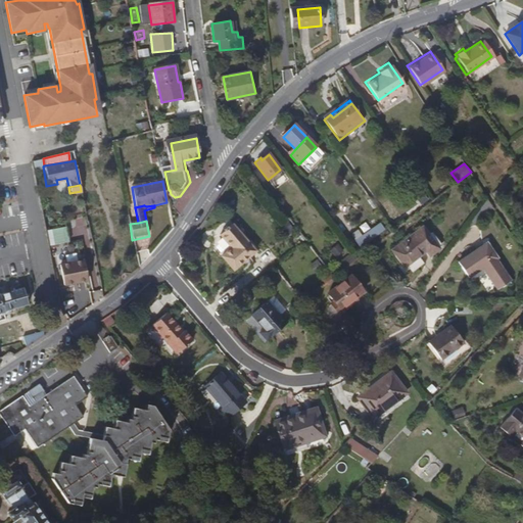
[(233,271),(255,251),(232,225),(220,235),(231,248),(221,257),(233,271)]
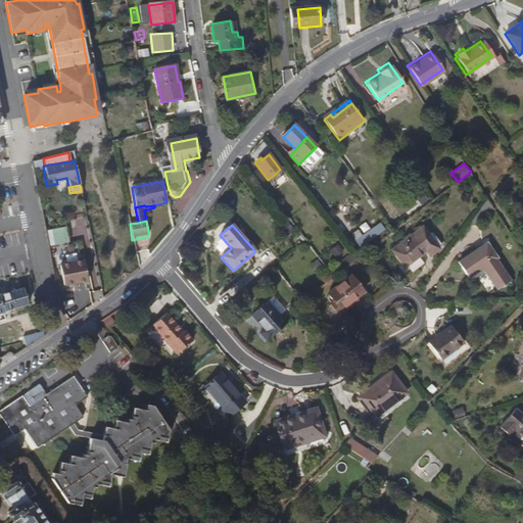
[(369,239),(385,232),(382,225),(366,232),(369,239)]
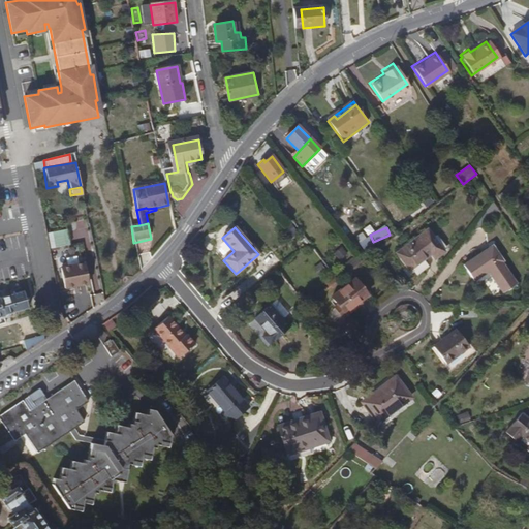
[(48,232),(50,249),(70,245),(67,229),(48,232)]
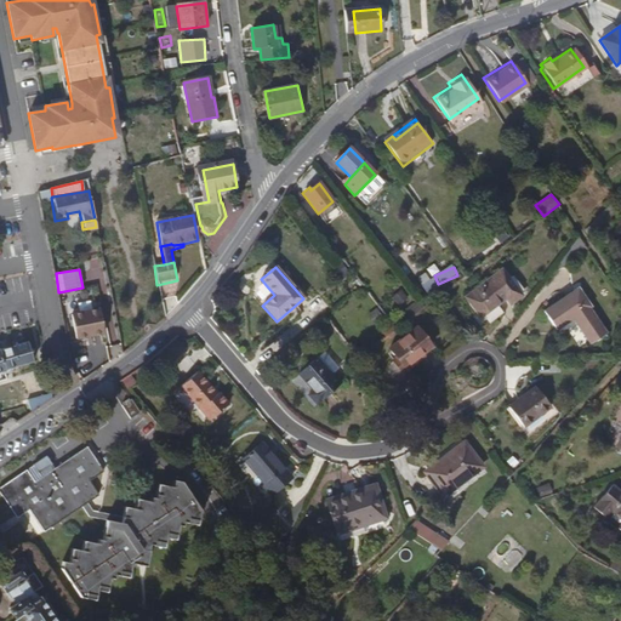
[(507,298),(491,279),(466,298),(482,318),(507,298)]
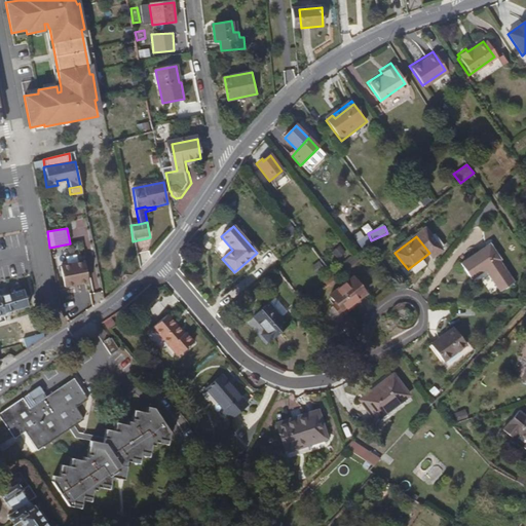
[(498,292),(513,283),(496,260),(498,258),(487,241),(459,262),(471,277),(483,269),(498,292)]
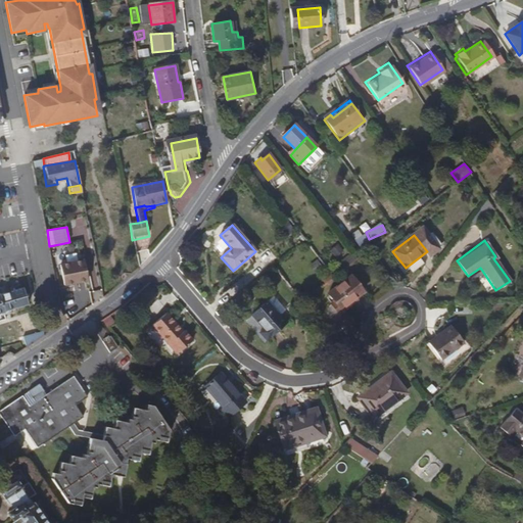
[(331,249),(338,259),(345,254),(338,244),(331,249)]
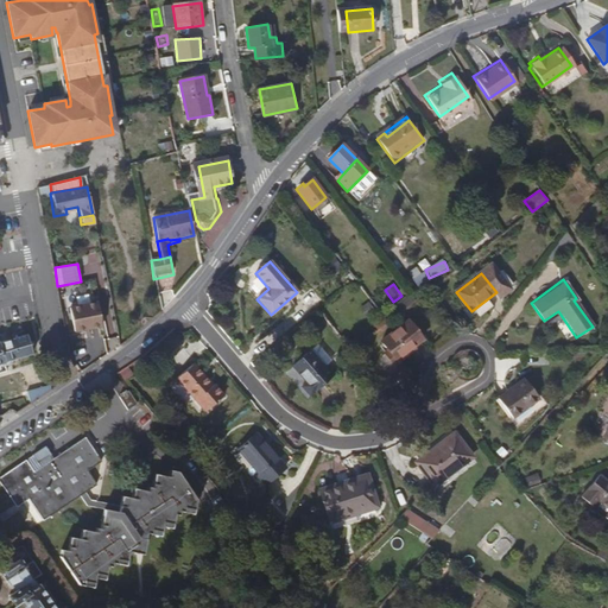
[(101,327),(97,303),(70,309),(75,333),(101,327)]
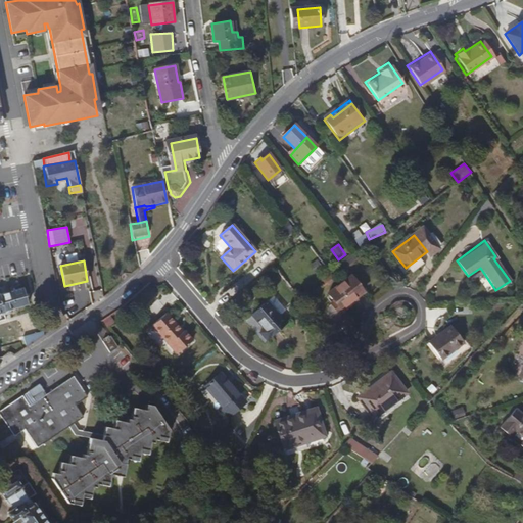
[(350,302),(355,299),(364,292),(351,277),(328,294),(334,301),(331,304),(339,315),(351,304),(350,302)]
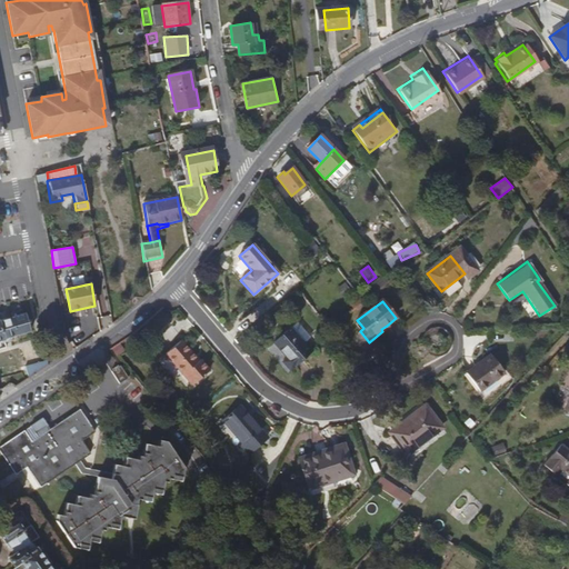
[(0,340),(29,332),(25,315),(22,316),(21,310),(11,312),(12,318),(0,321),(0,340)]
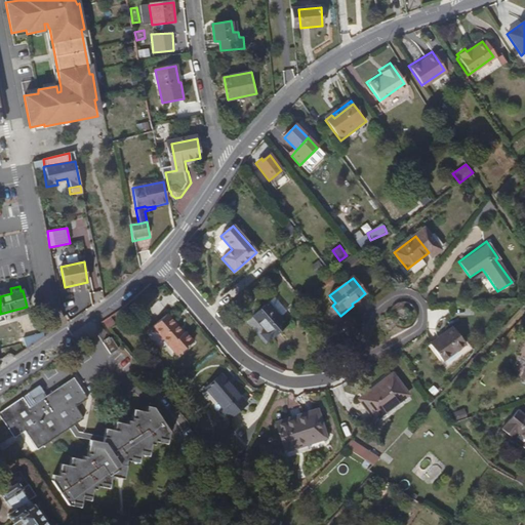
[(268,344),(288,326),(281,318),(279,318),(268,304),(253,317),(265,331),(260,335),(268,344)]
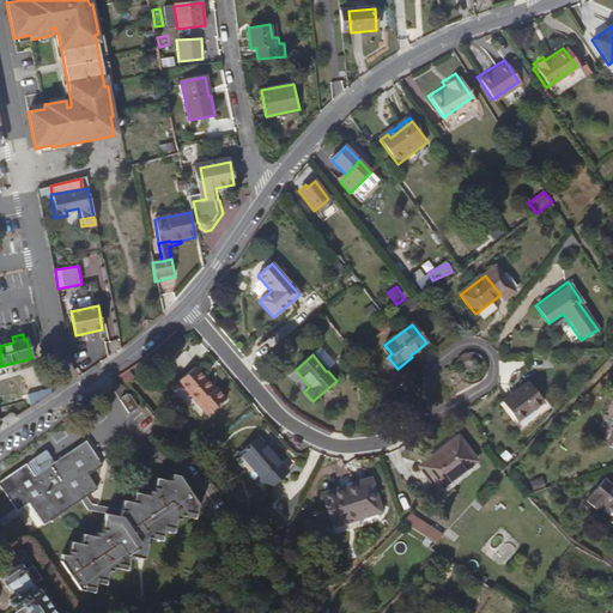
[(207,416),(226,399),(217,387),(214,389),(196,366),(180,381),(207,416)]
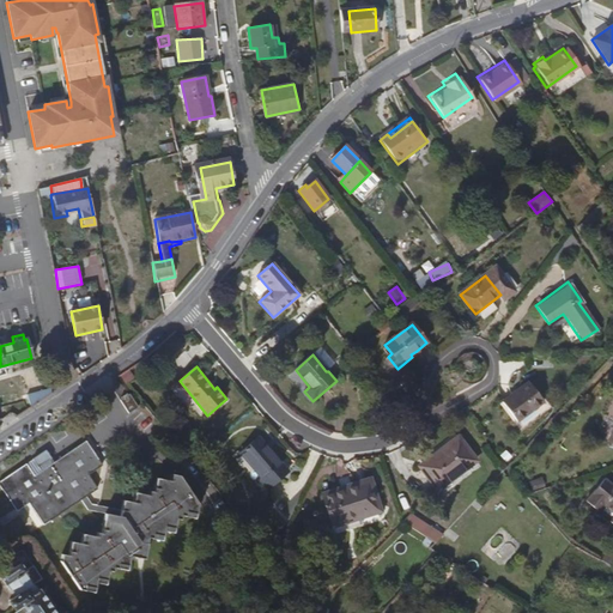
[(67,378),(71,382),(80,376),(78,372),(67,378)]
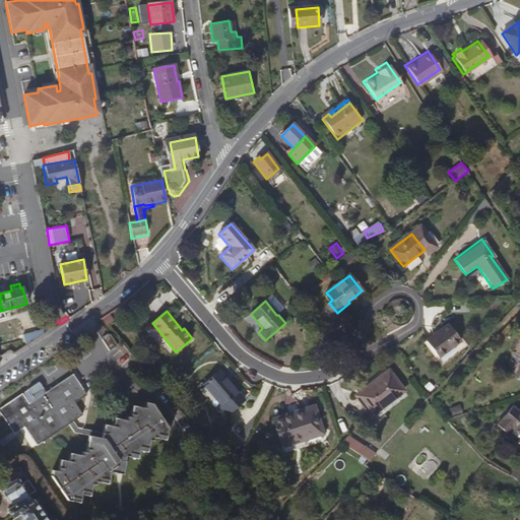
[(461,339),(448,323),(426,340),(439,356),(461,339)]
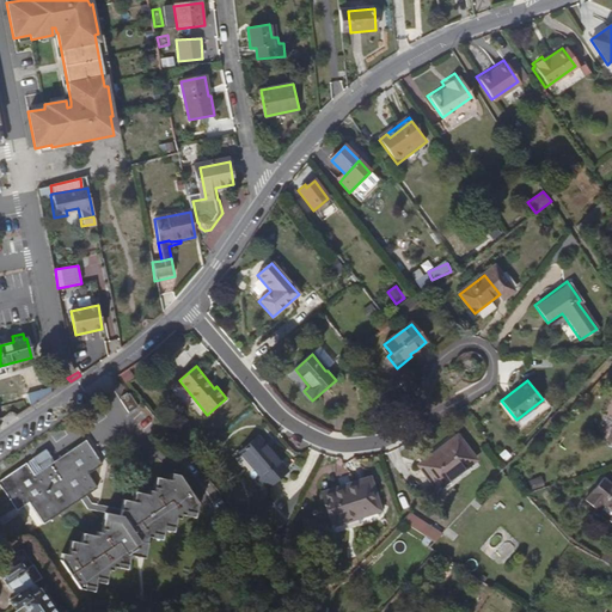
[(50,387),(28,393),(30,403),(53,396),(50,387)]
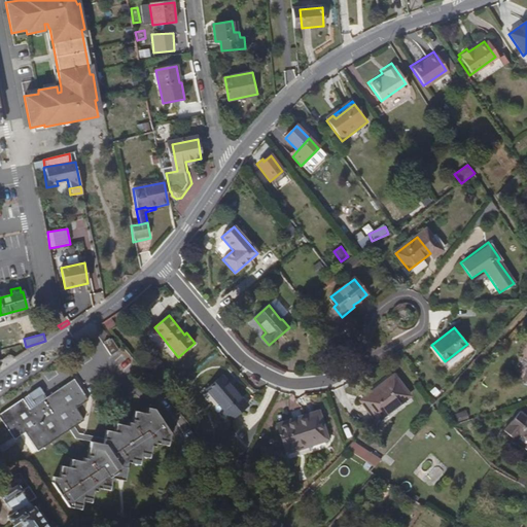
[(111,338),(103,344),(111,356),(119,350),(111,338)]
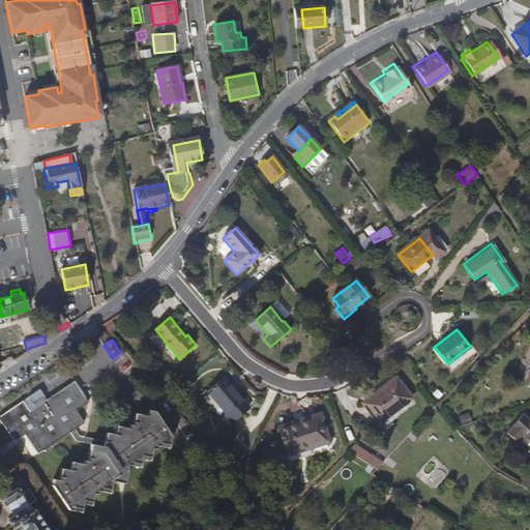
[(11,356),(2,361),(6,370),(16,363),(11,356)]
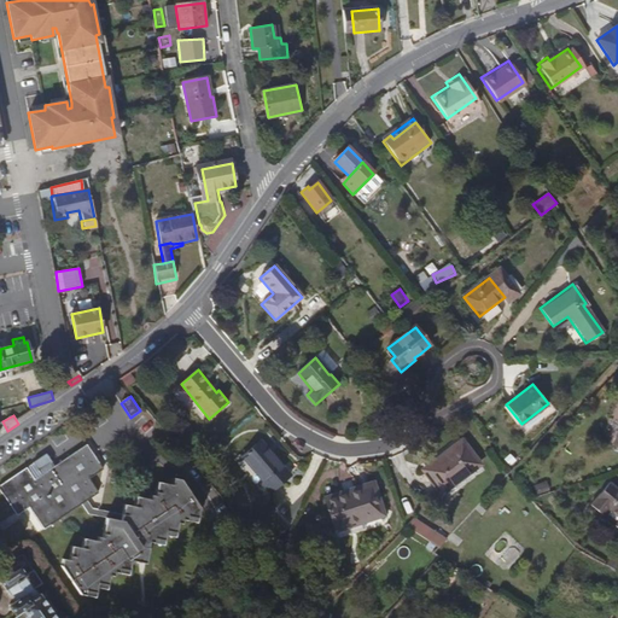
[(481,462),(462,439),(423,468),(442,493),(481,462)]
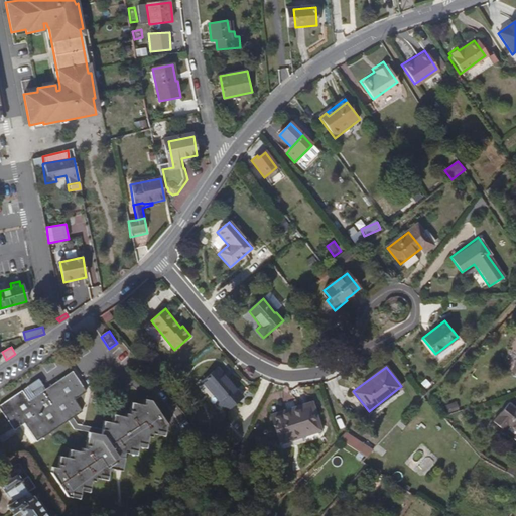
[(218,368),(203,381),(220,402),(218,404),(225,412),(243,397),(218,368)]
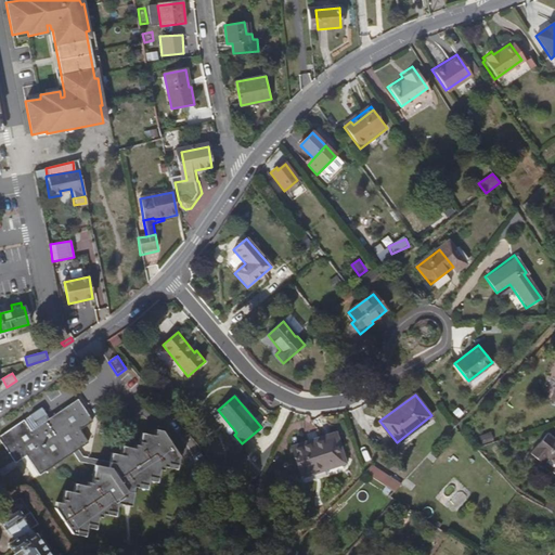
[(74,453),(78,461),(84,457),(78,450),(89,443),(80,430),(93,421),(78,398),(49,420),(46,415),(48,414),(43,407),(31,414),(38,426),(33,429),(25,420),(0,436),(0,439),(15,463),(27,455),(40,476),(74,453)]
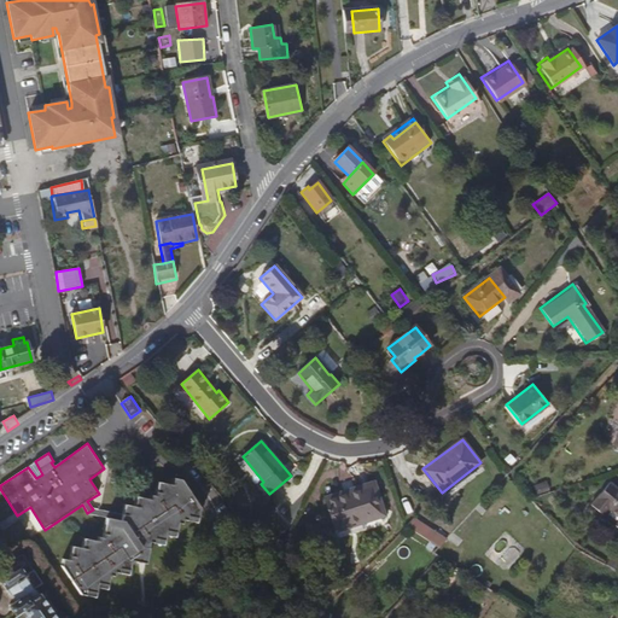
[(93,509),(87,513),(106,519),(103,538),(98,538),(97,542),(82,538),(80,549),(70,547),(68,558),(62,559),(60,566),(80,595),(94,598),(95,589),(105,590),(110,571),(127,576),(130,561),(144,565),(150,543),(163,546),(164,536),(174,538),(176,524),(181,525),(182,520),(196,524),(199,507),(181,479),(173,477),(172,485),(157,482),(155,497),(150,496),(149,500),(135,496),(133,507),(123,506),(122,514),(93,509)]
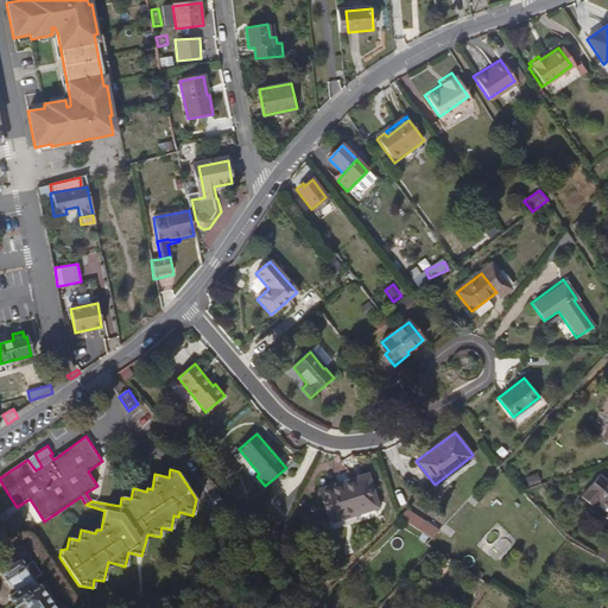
[(354,508),(355,513),(378,506),(368,473),(341,481),(341,483),(321,489),(329,517),(354,508)]
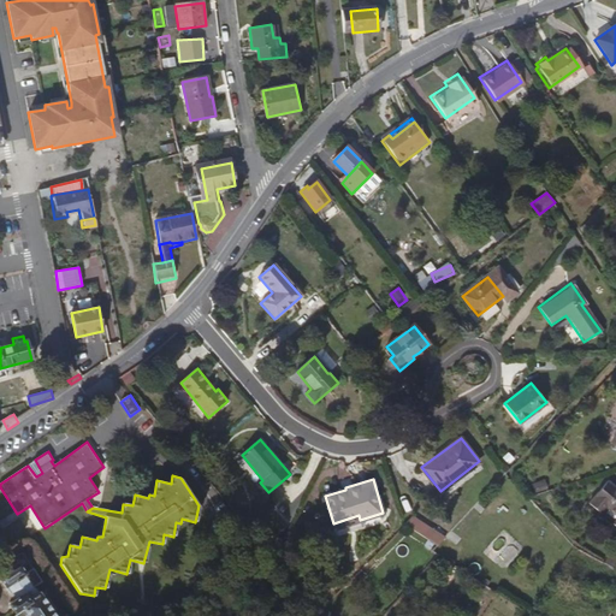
[(532,484),(534,493),(548,489),(545,479),(532,484)]
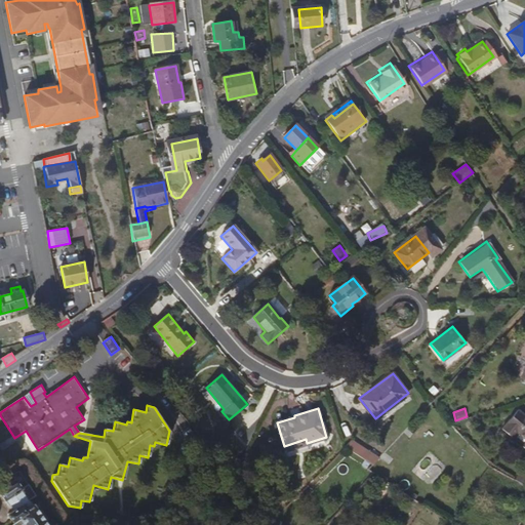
[(524,415),(517,410),(500,429),(512,439),(516,434),(524,442),(521,446),(524,449),(524,415)]
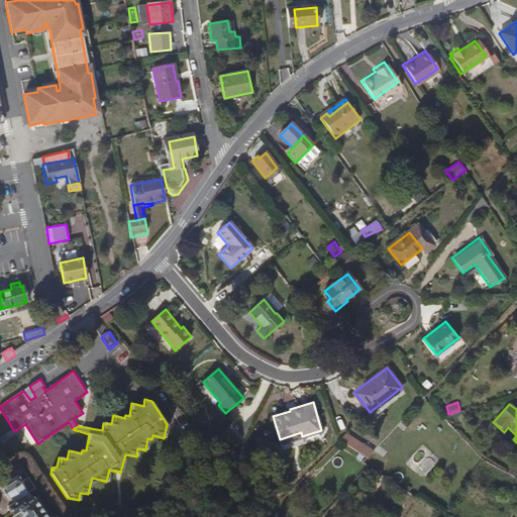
[(281,442),(302,436),(301,432),(280,439),(281,442)]
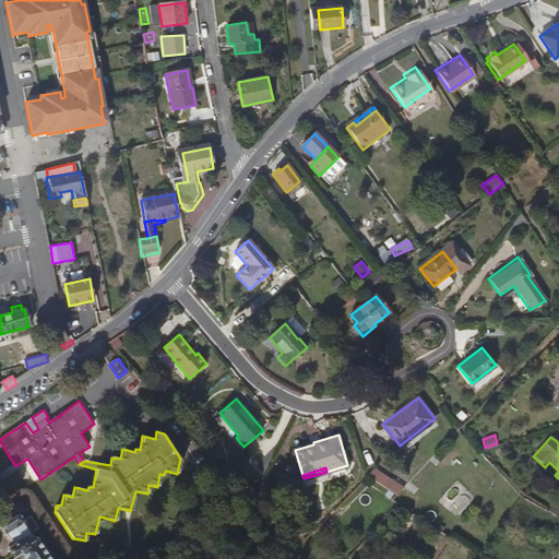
[(368,476),(390,490),(395,483),(375,468),(368,476)]
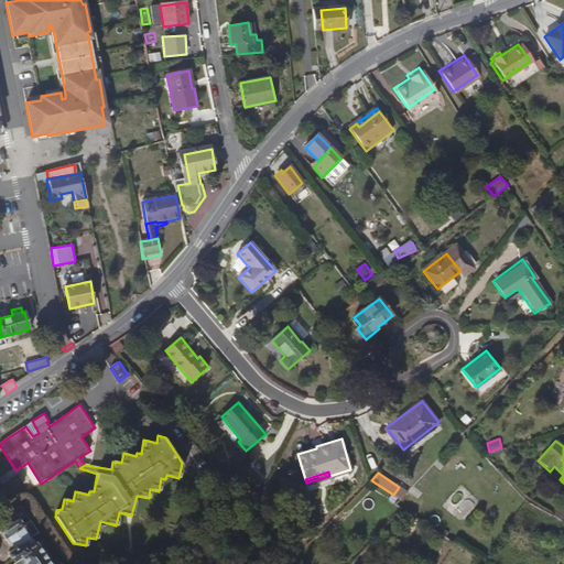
[(49,563),(35,542),(33,543),(23,528),(23,525),(17,516),(0,525),(0,530),(12,549),(9,551),(7,554),(10,560),(14,561),(20,556),(22,560),(15,563),(49,563)]
